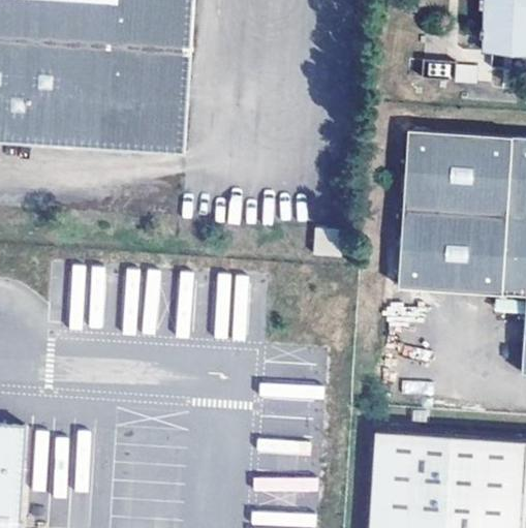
[(0,142),(183,153),(191,0),(0,0),(0,142)]
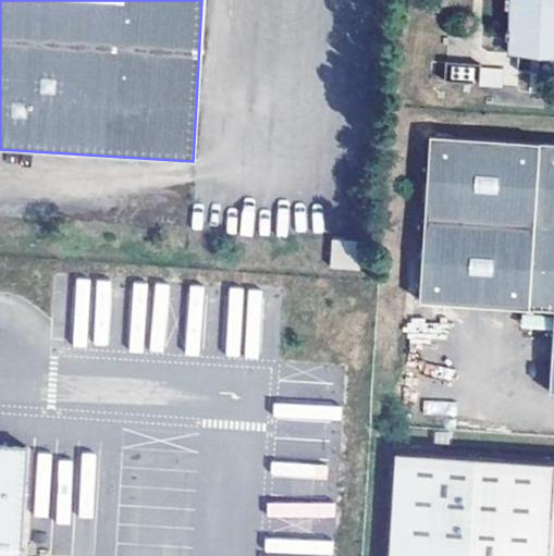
[(553,0),(512,0),(509,53),(553,56),(553,0)]
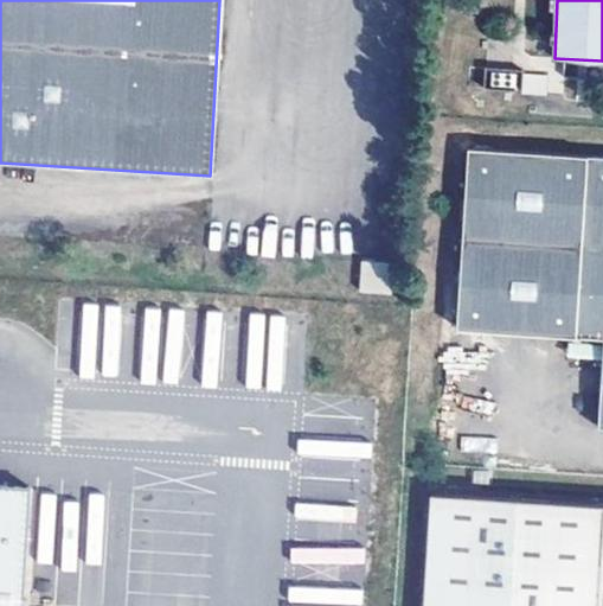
[(455,330),(602,340),(595,429),(602,429),(602,158),(467,150),(455,330)]
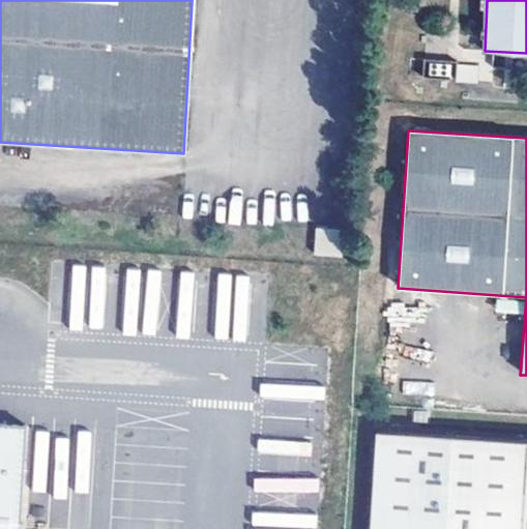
[(341,230),(314,228),(312,255),(339,256),(341,230)]
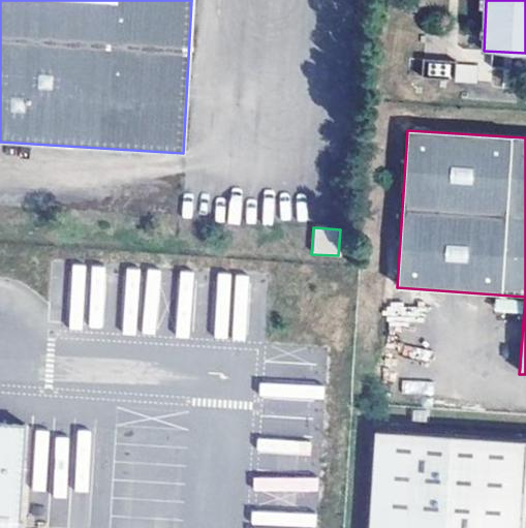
[(521,312),(522,299),(491,299),(491,312),(521,312)]
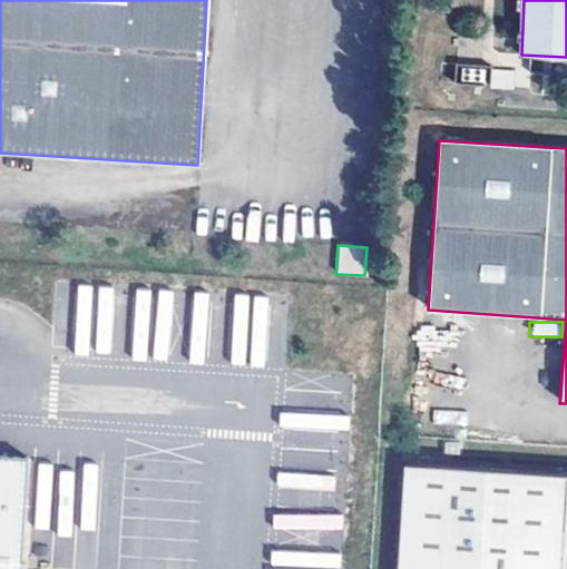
[(18,568),(26,459),(0,457),(0,568),(18,568)]
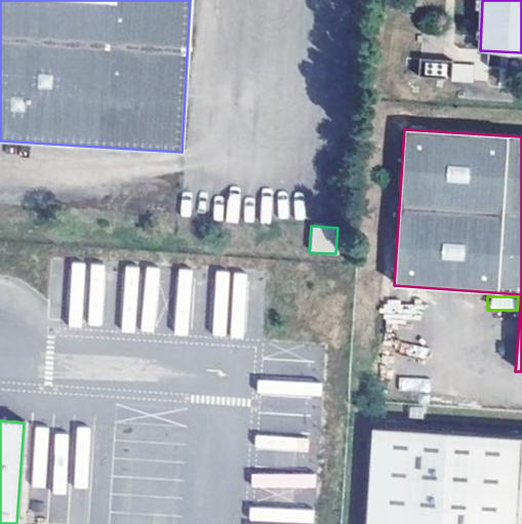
[(521,523),(521,436),(373,426),(366,523),(521,523)]
